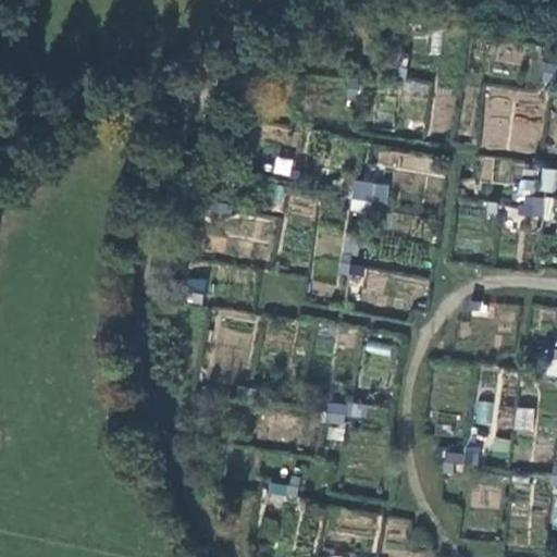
[(386,71),(397,73),(399,61),(387,59),(386,71)]
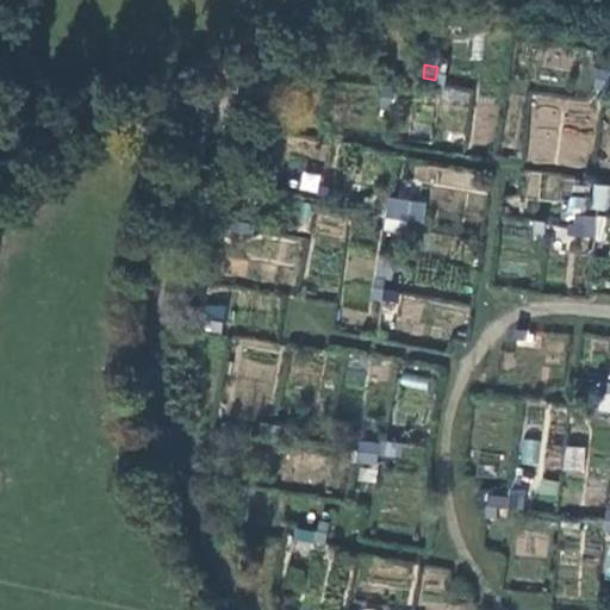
[(598,88),(609,89),(609,67),(602,66),(598,88)]
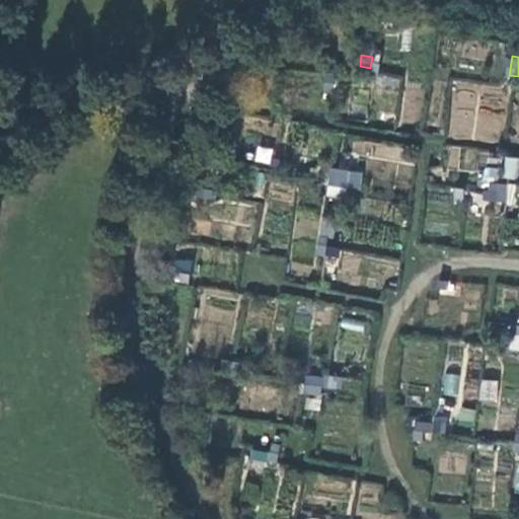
[(327,89),(336,90),(340,71),(330,70),(327,89)]
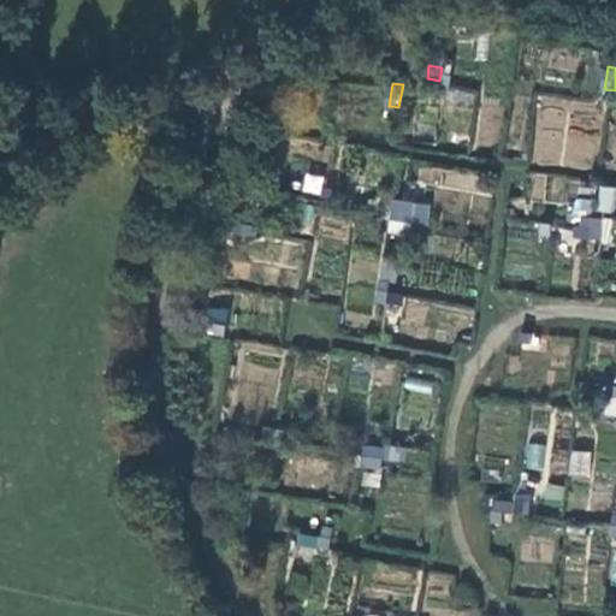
[(615,187),(599,185),(597,212),(614,213),(615,193),(615,187)]
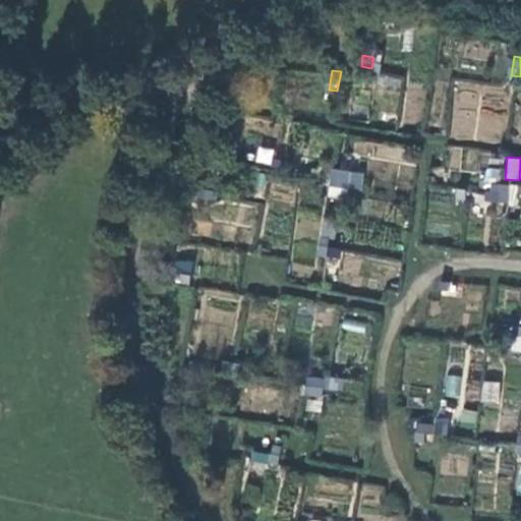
[(334,183),(363,188),(366,169),(337,165),(334,183)]
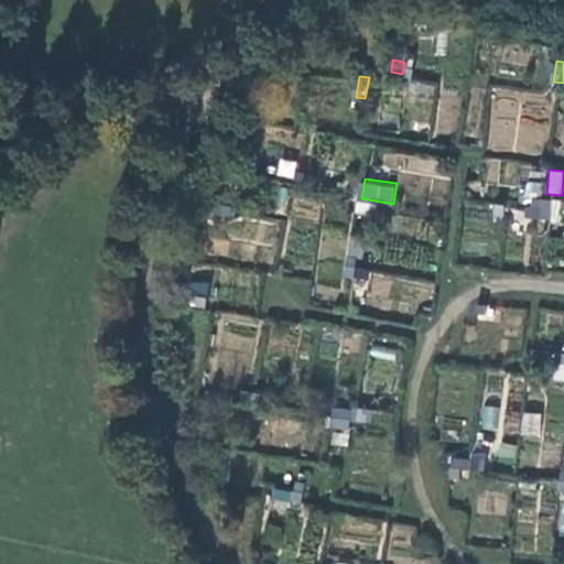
[(201,228),(214,230),(217,212),(237,214),(239,204),(228,203),(230,191),(221,188),(218,206),(205,204),(201,228)]
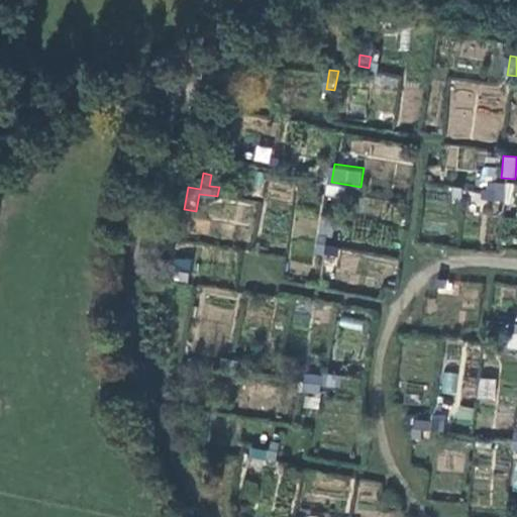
[(499,199),(508,200),(510,181),(492,179),(491,189),(501,189),(499,199)]
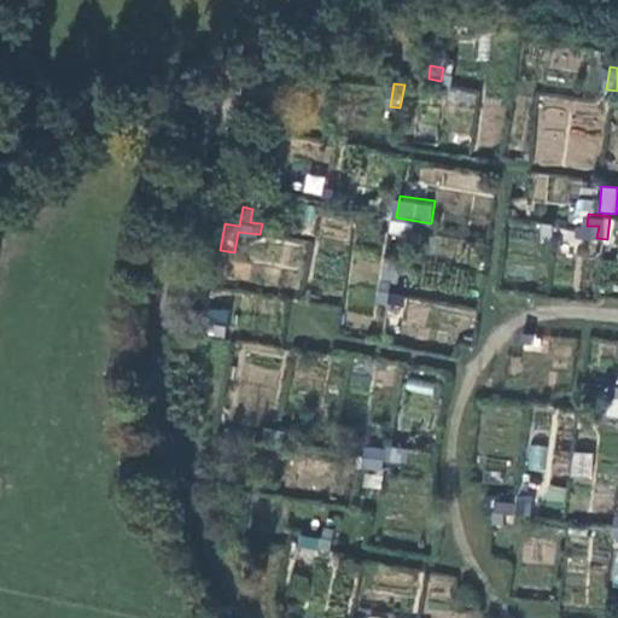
[(547,231),(558,233),(559,221),(549,219),(547,231)]
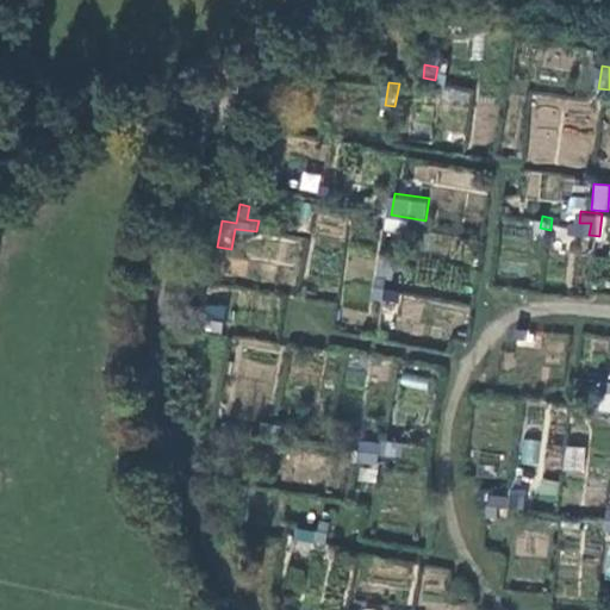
[(377,296),(387,298),(392,275),(380,273),(377,296)]
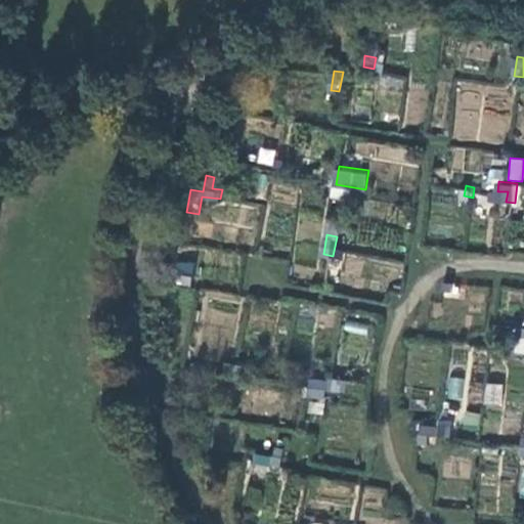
[(176,284),(190,285),(190,263),(176,263),(176,284)]
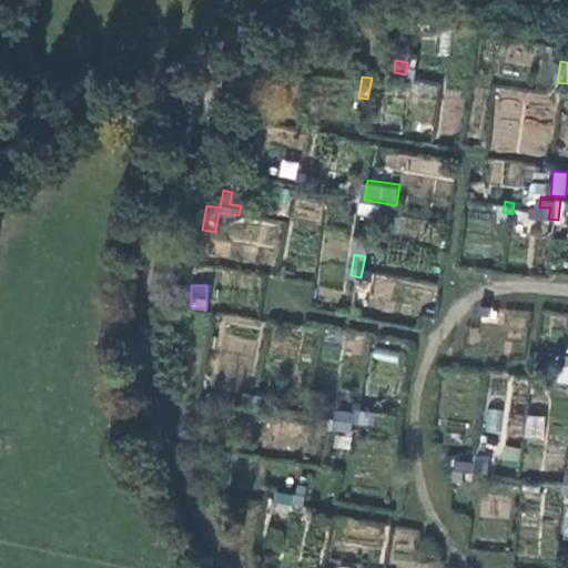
[(334,427),(356,430),(359,412),(337,407),(334,427)]
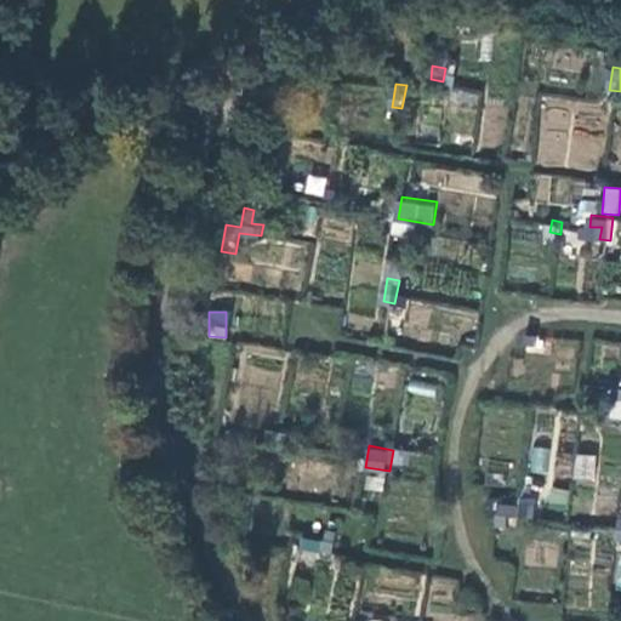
[(530,448),(529,472),(546,473),(547,449),(530,448)]
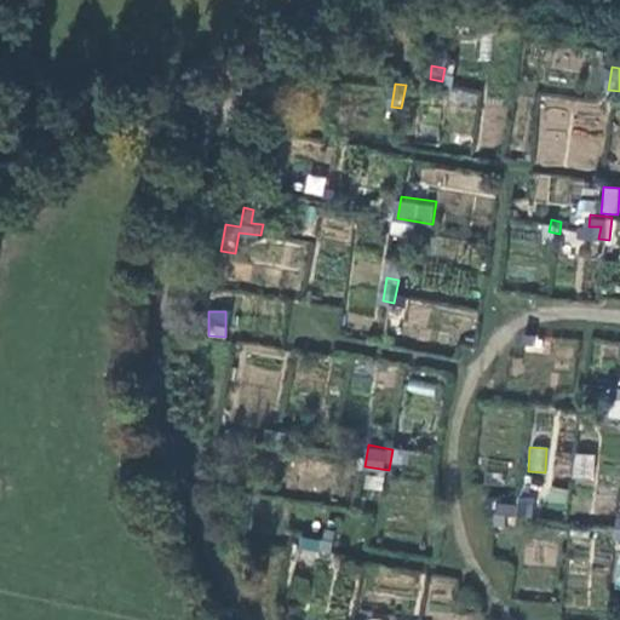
[(592,480),(595,454),(574,452),(572,477),(592,480)]
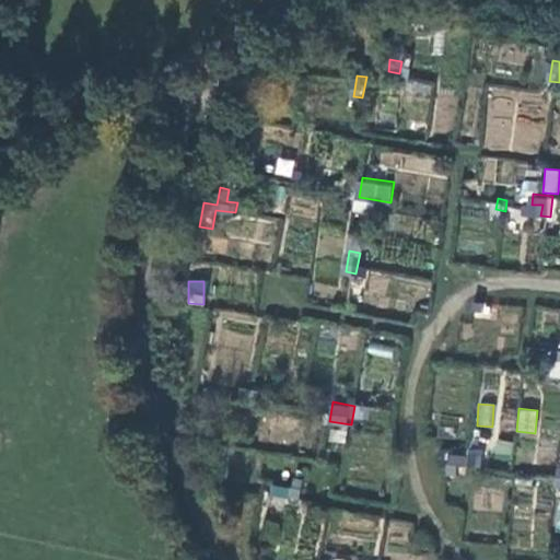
[(451,474),(462,475),(462,464),(470,465),(471,454),(452,452),(451,474)]
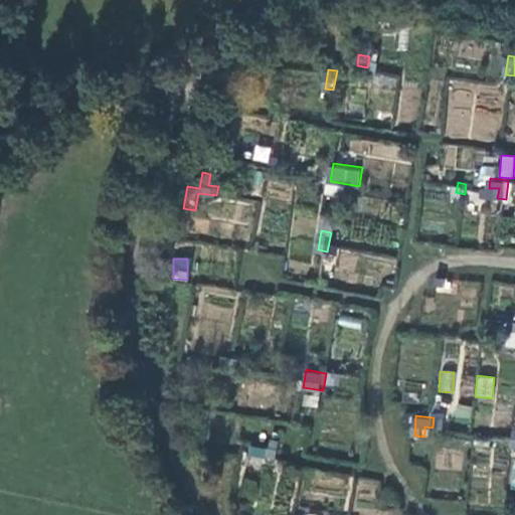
[(264,463),(279,465),(283,440),(273,439),(272,448),(267,447),(264,463)]
